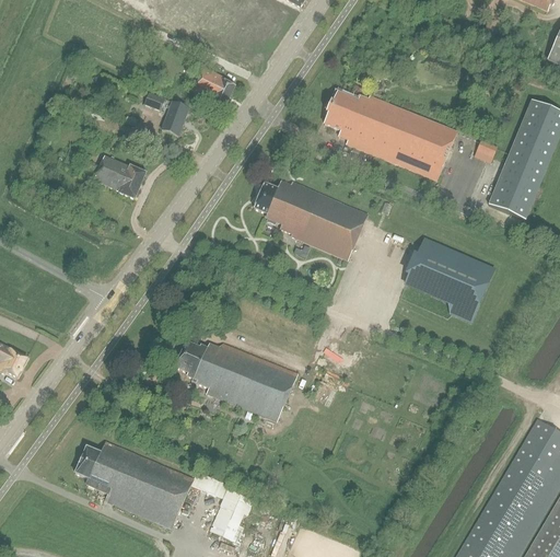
[(195,0),(229,13),(233,0),(195,0)]
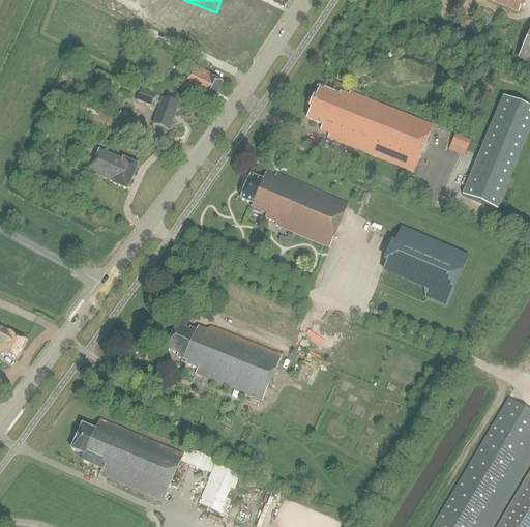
[(497,0),(518,9),(522,0),(497,0)]
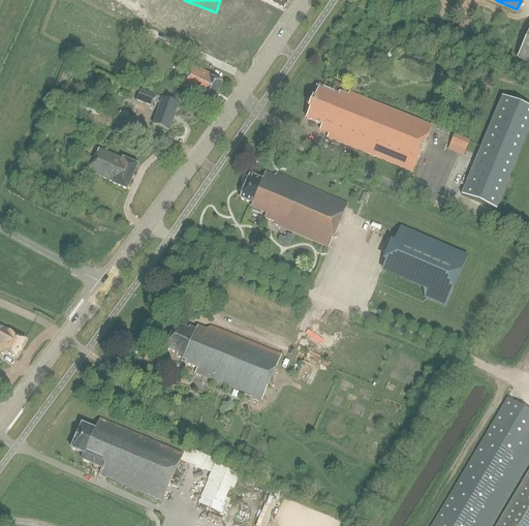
[(460,17),(454,31),(461,34),(466,20),(460,17)]
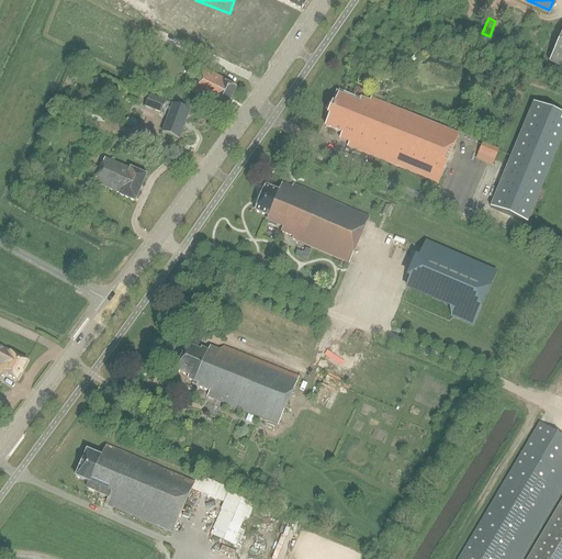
[(561,65),(561,29),(548,59),(561,65)]
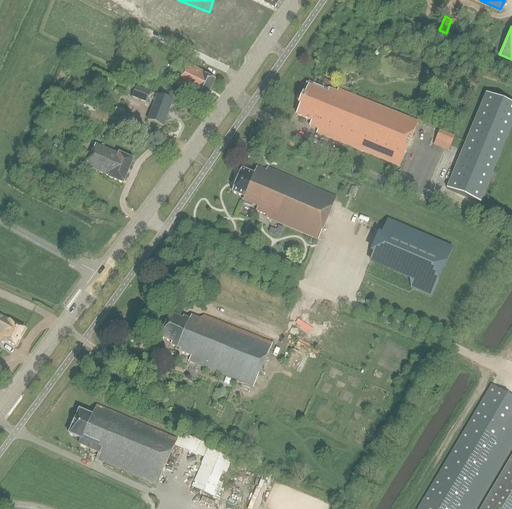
[(204,99),(215,77),(204,72),(205,70),(187,61),(176,82),(193,91),(192,93),(204,99)]
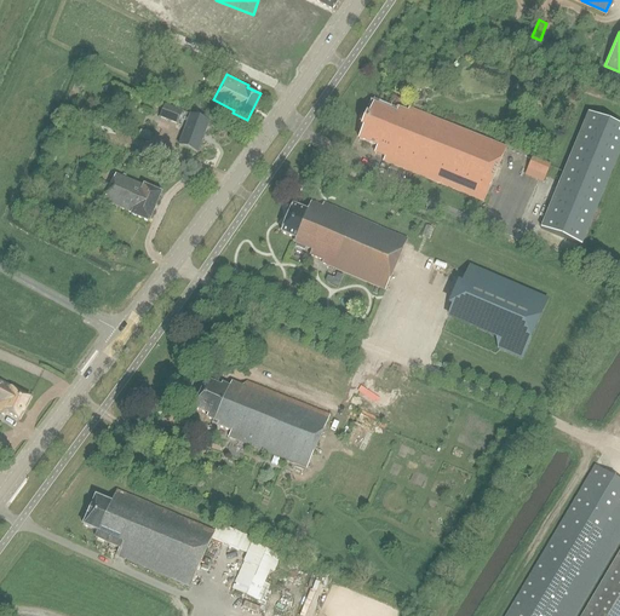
[(483,199),(506,144),(409,105),(408,109),(399,105),(397,109),(374,99),(369,111),(367,110),(362,113),(360,119),(361,124),(363,125),(359,137),(377,144),(374,149),(384,154),(383,157),(483,199)]
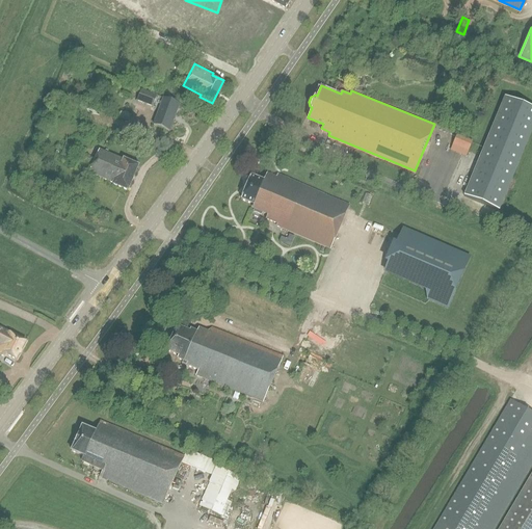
[(155,96),(140,89),(136,99),(151,105),(155,96)]
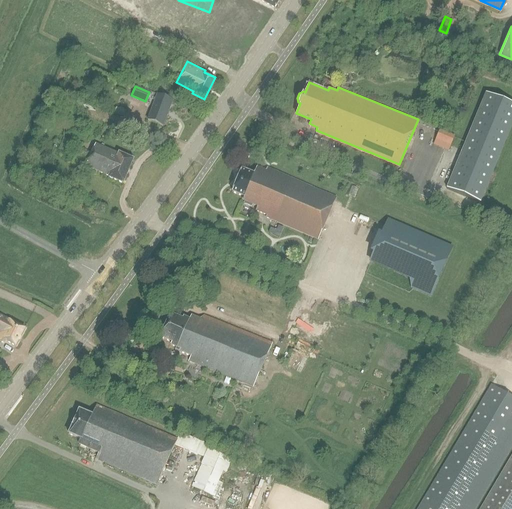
[(481,201),(511,124),(511,101),(485,91),(446,186),(481,201)]
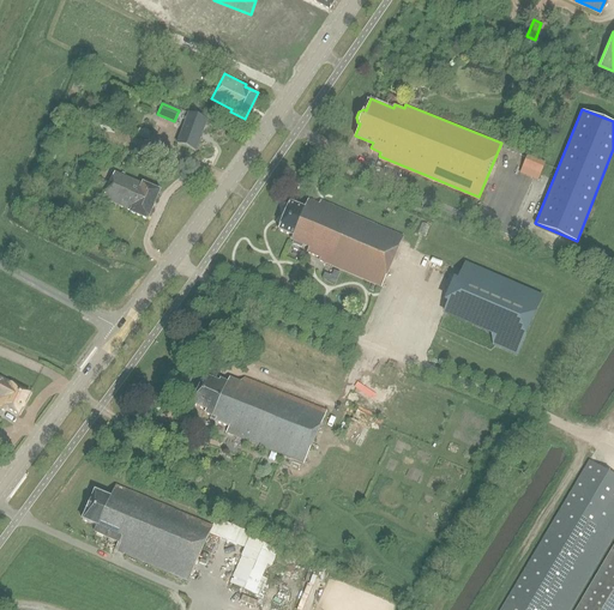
[(196,149),(206,118),(188,112),(176,142),(196,149)]
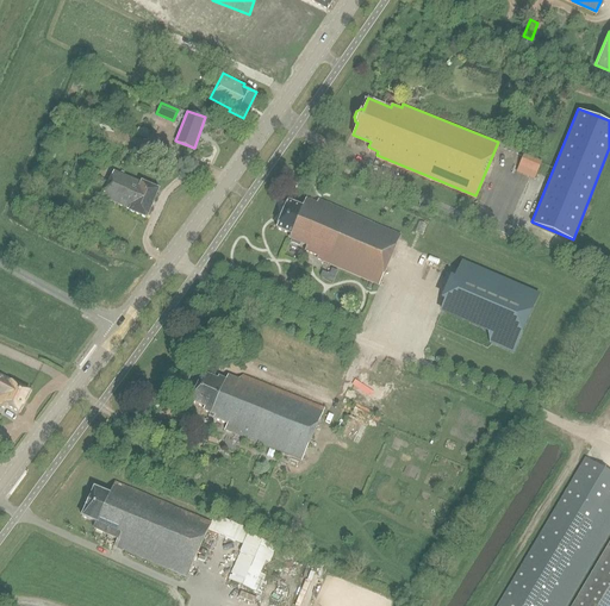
[(537,170),(542,158),(524,151),(520,163),(537,170)]
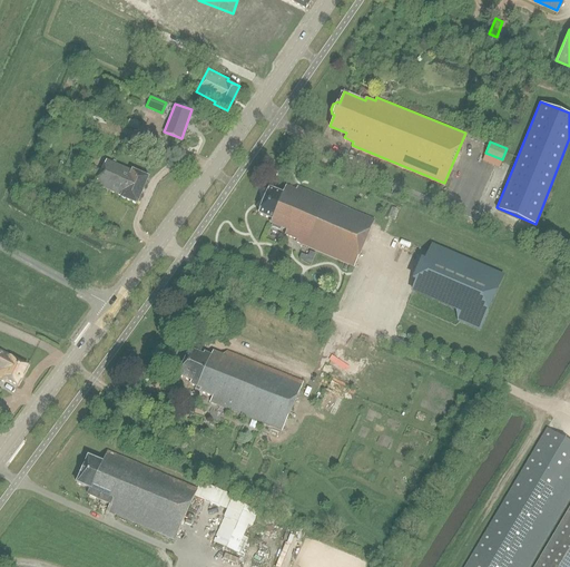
[(137,202),(149,175),(133,168),(133,169),(107,158),(97,183),(123,194),(121,195),(137,202)]
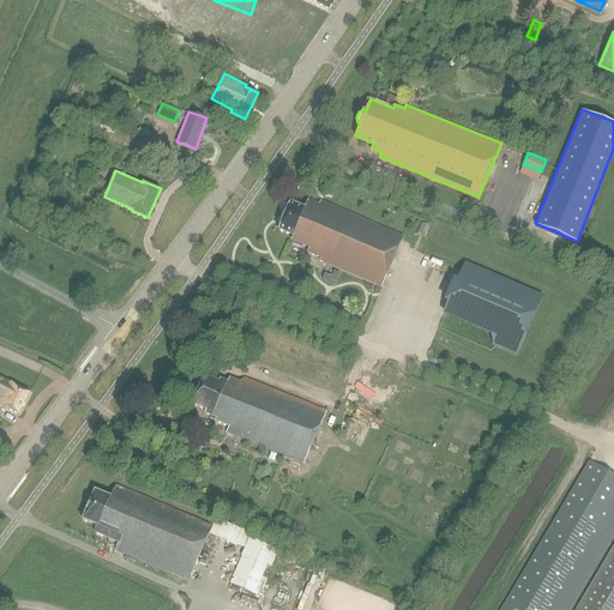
[(381,284),(403,234),(320,198),(319,201),(308,197),(305,206),(290,199),(278,227),(293,234),(292,237),(295,239),(295,241),(304,245),(304,243),(308,245),(306,249),(319,254),(318,257),(381,284)]
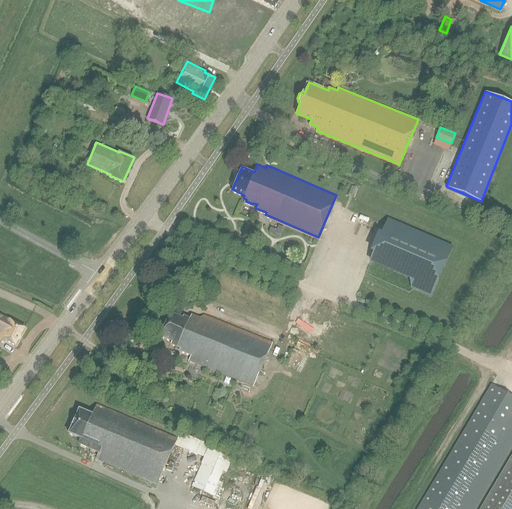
[(388,218),(370,260),(410,277),(411,286),(431,294),(452,245),(388,218)]
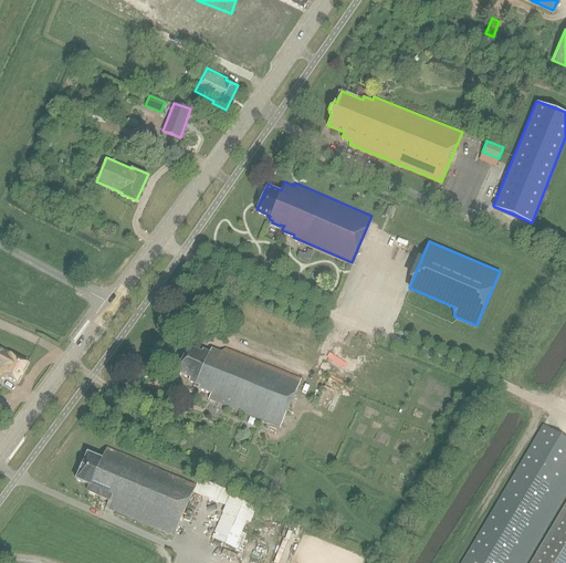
[(221,347),(211,344),(209,350),(202,347),(200,350),(188,344),(177,369),(189,375),(188,377),(192,379),(190,384),(197,386),(198,386),(210,391),(208,395),(280,426),(301,376),(228,345),(221,347)]
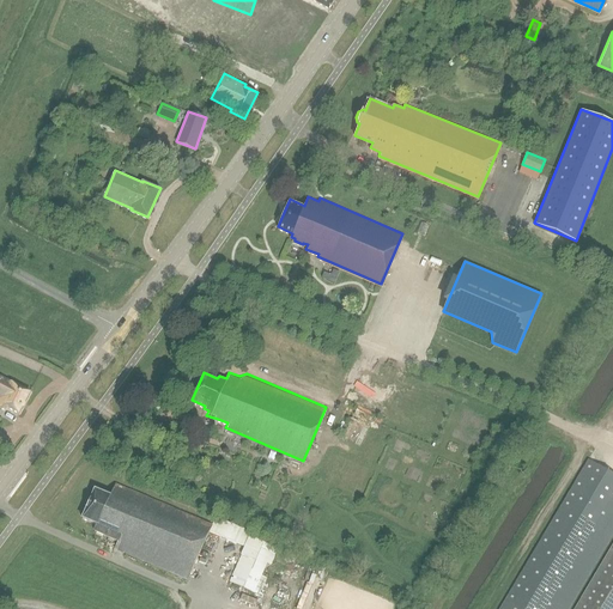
[(18,412),(29,390),(10,379),(0,375),(0,393),(1,394),(0,396),(0,405),(5,408),(7,406),(18,412)]
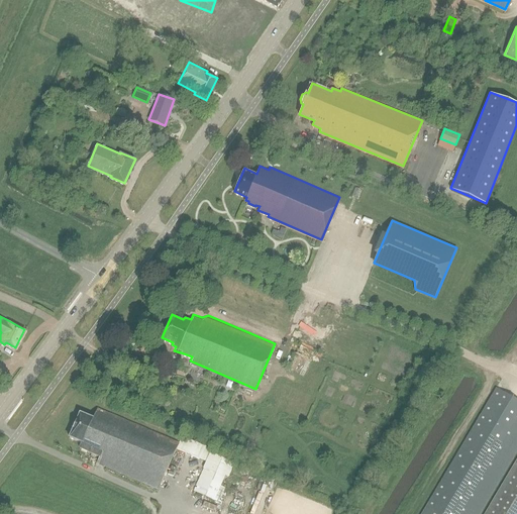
[(310,357),(314,347),(299,341),(295,351),(310,357)]
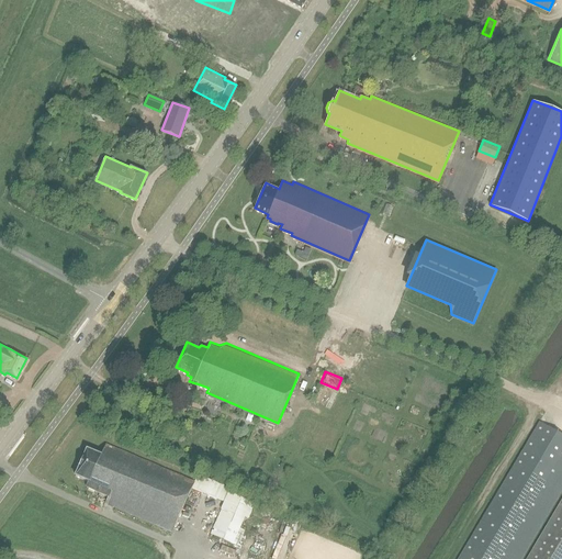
[(561,433),(539,420),(456,558),(519,558),(561,488),(561,433)]
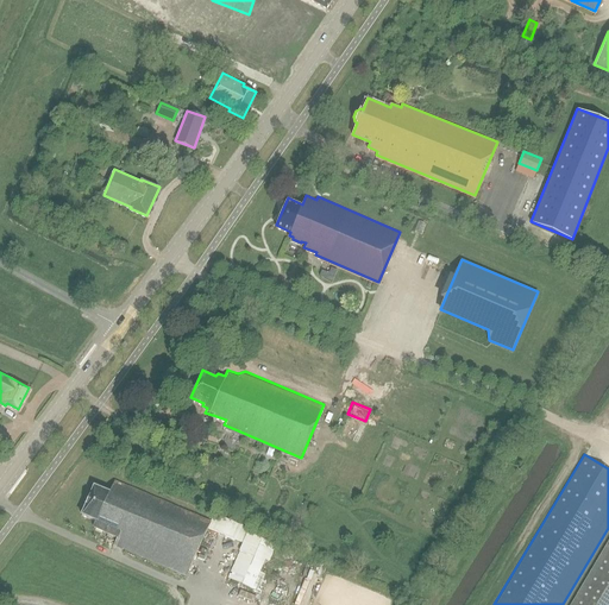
[(186,573),(209,520),(113,478),(108,490),(93,484),(81,512),(95,518),(93,525),(115,536),(113,542),(186,573)]
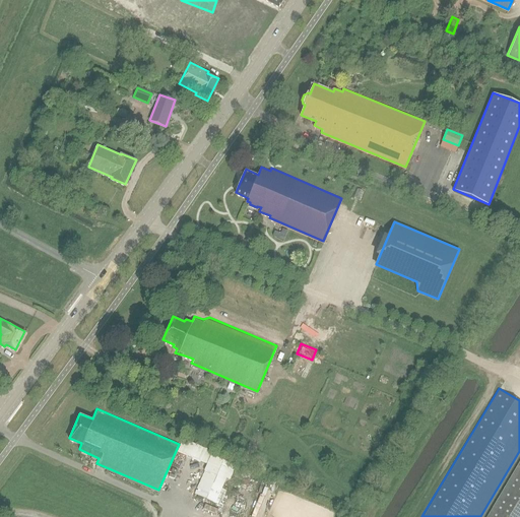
[(215,501),(232,463),(214,455),(198,494),(200,494),(200,495),(215,501)]
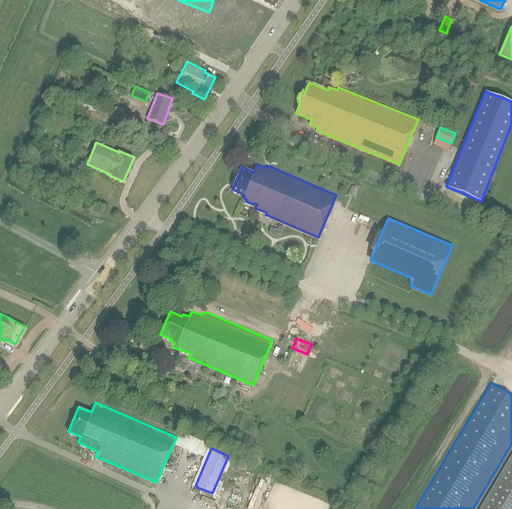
[(511,508),(511,452),(478,508),(511,508)]
